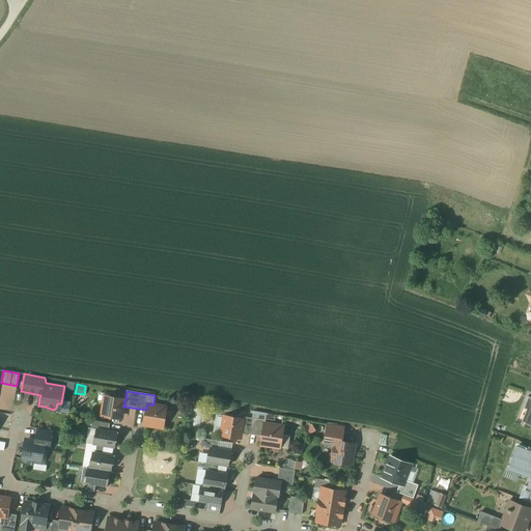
[(126,399),(109,397),(108,401),(103,401),(101,415),(110,416),(111,417),(114,418),(115,417),(119,417),(119,414),(121,412),(122,412),(123,407),(126,399)]
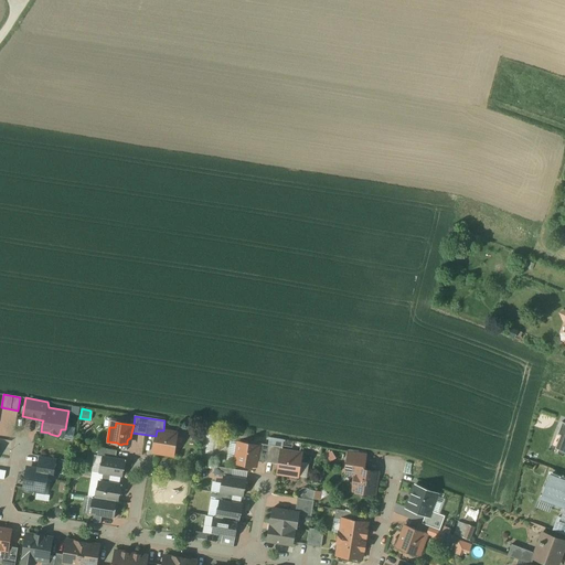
[(156,436),(153,448),(156,448),(157,450),(157,452),(173,455),(177,434),(163,430),(157,430),(156,436)]
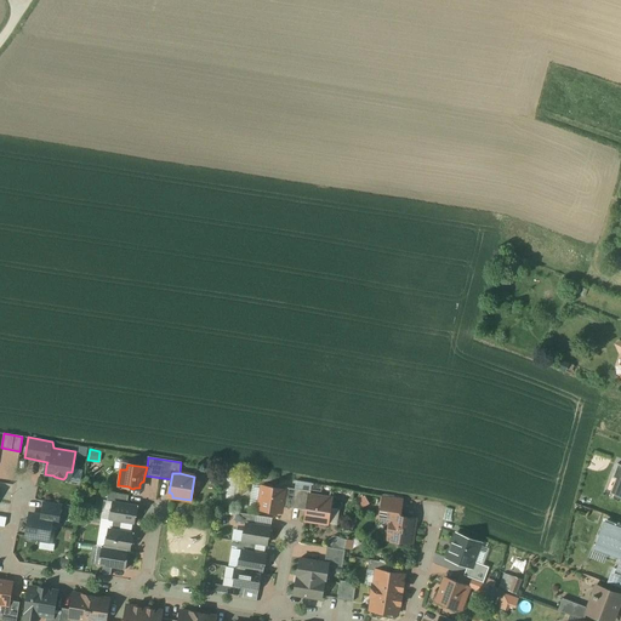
[(309,491),(311,483),(295,480),(294,489),(309,491)]
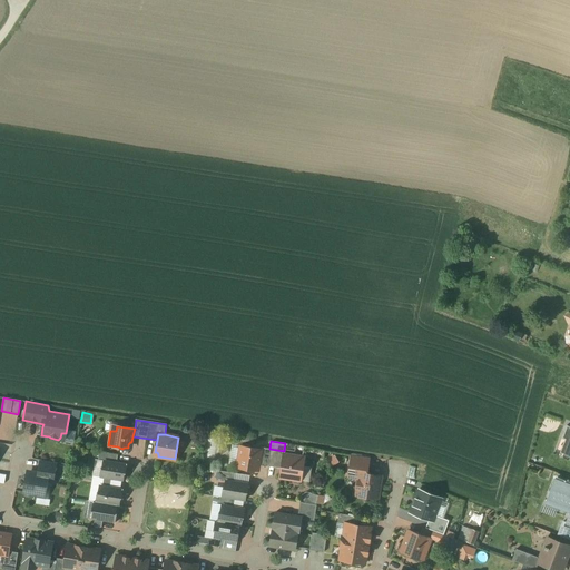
[(263,449),(237,444),(232,469),(258,474),(263,449)]
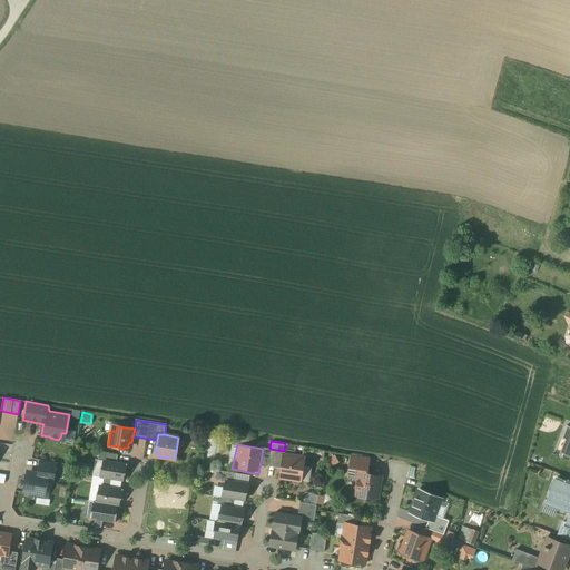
[(304,458),(298,457),(284,454),(279,478),(301,481),(304,458)]
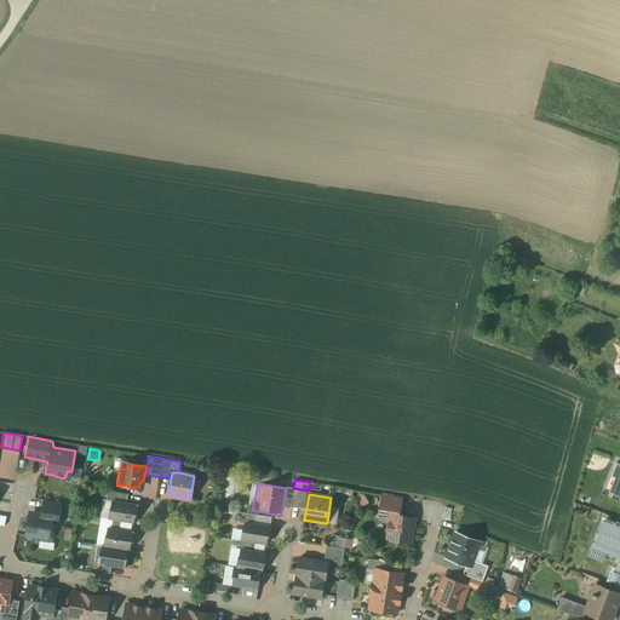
[(403,500),(377,495),(372,523),(384,526),(382,543),(413,547),(417,516),(401,514),(403,500)]
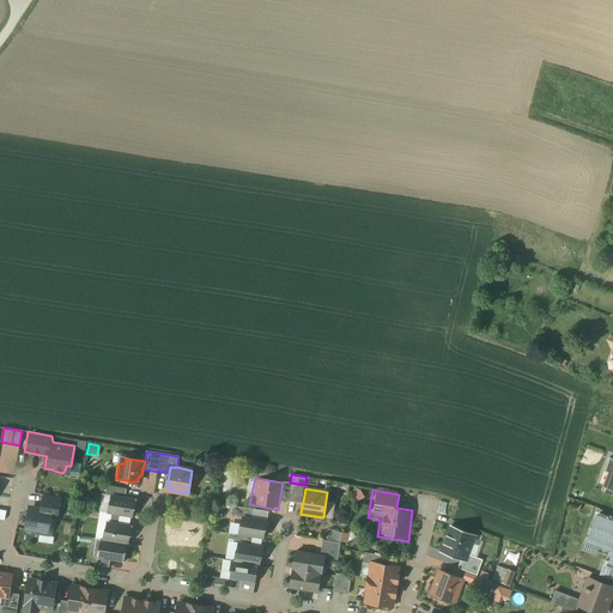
[(111,503),(109,503),(107,514),(132,517),(133,509),(135,509),(137,498),(113,495),(111,503)]
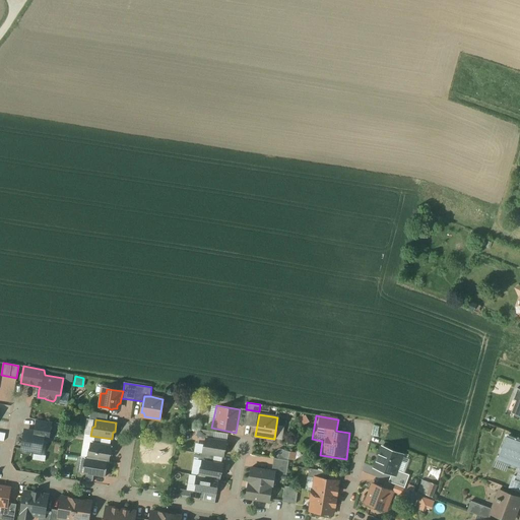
[(53,425),(34,421),(31,435),(21,433),(17,455),(42,458),(45,439),(50,440),(53,425)]
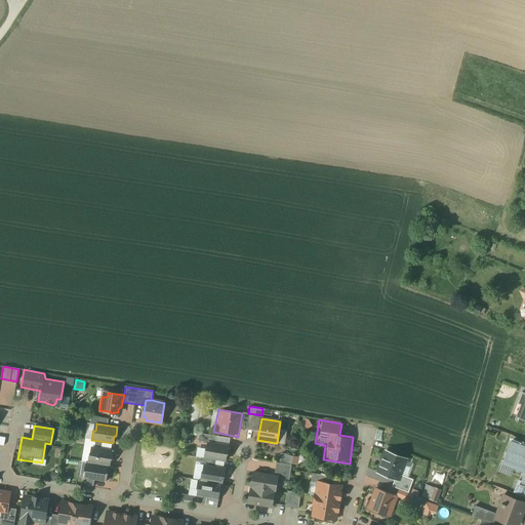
[(524,446),(511,441),(502,462),(524,471),(524,446)]
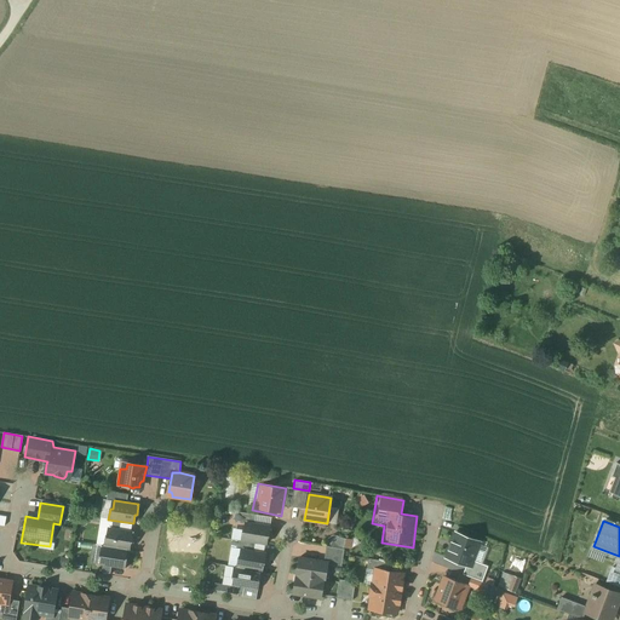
[(271,526),(247,522),(246,530),(242,530),(241,540),(265,545),(267,537),(269,537),(271,526)]
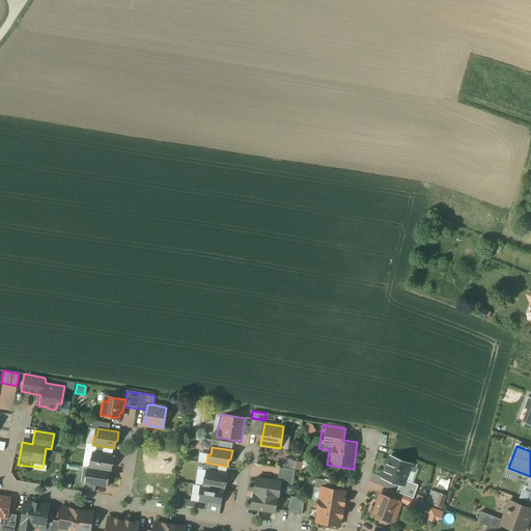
[(93,458),(90,458),(89,468),(110,471),(111,464),(113,465),(115,455),(94,451),(93,458)]
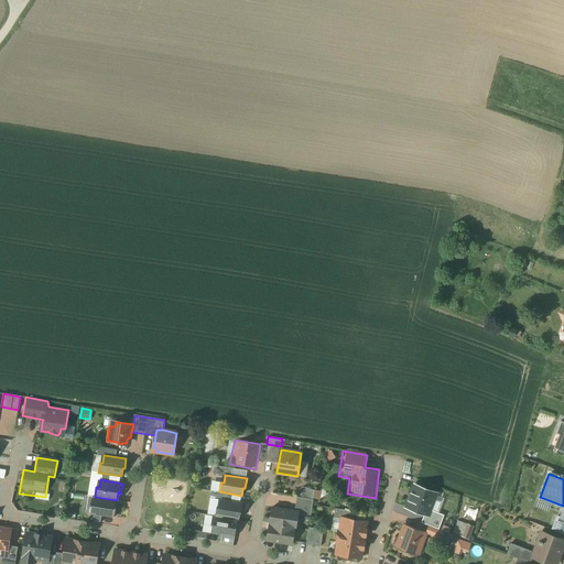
[(436,492),(414,485),(407,507),(427,514),(436,494),(436,492)]
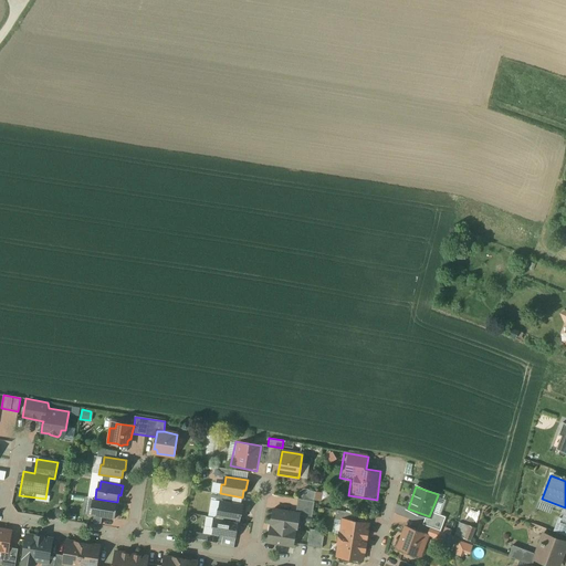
[(95,499),(93,498),(91,507),(94,509),(93,515),(115,520),(116,510),(114,509),(115,502),(117,502),(95,499)]
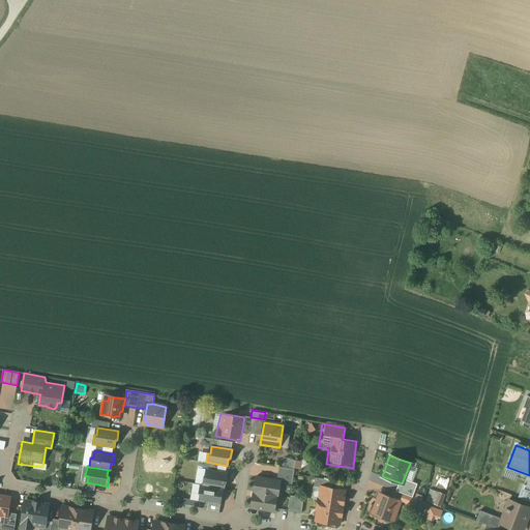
[(228,472),(207,469),(206,476),(204,476),(202,484),(224,489),(225,481),(227,481),(228,472)]
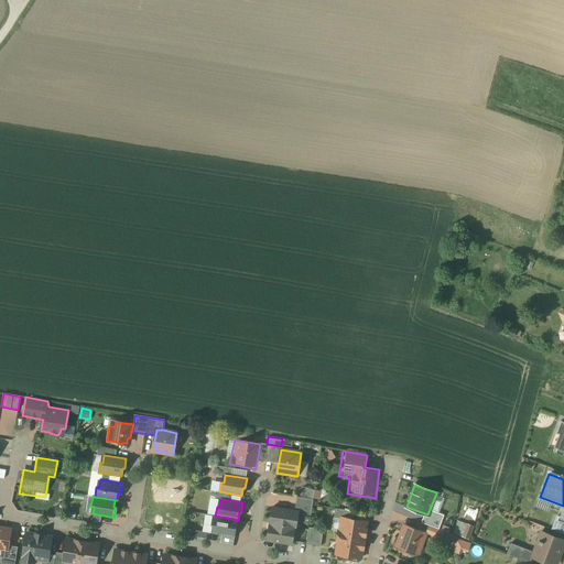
[(557,516),(553,530),(563,533),(563,506),(561,517),(557,516)]
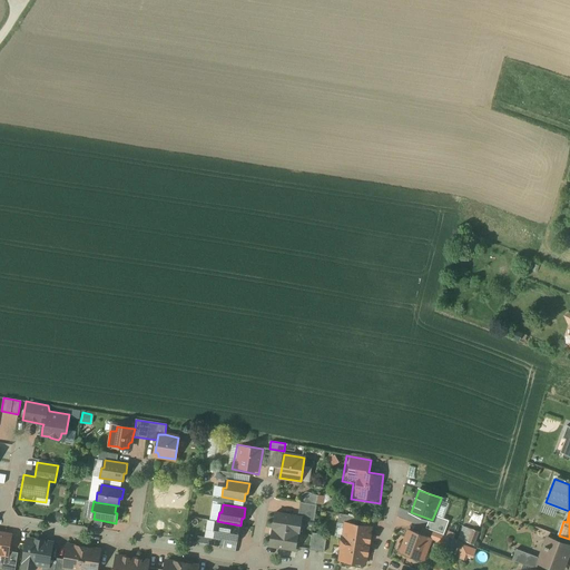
[(302,517),(275,512),(273,529),(269,546),(295,550),(296,541),(295,540),(296,533),(298,534),(300,530),(297,530),(298,523),(301,523),(302,517)]
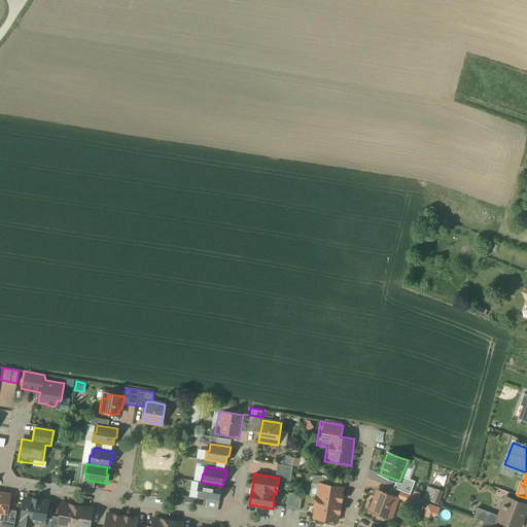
[(438,473),(435,482),(443,485),(447,478),(438,473)]
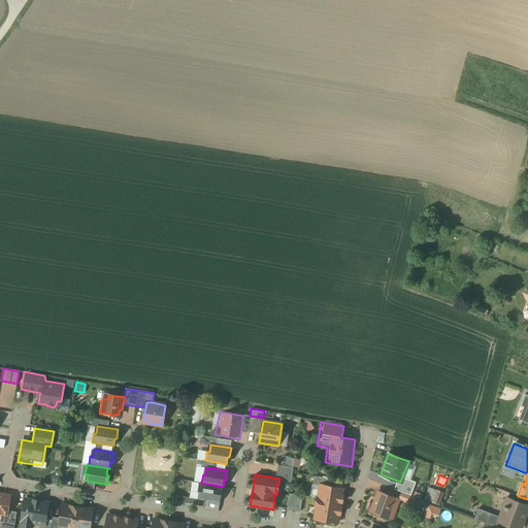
[(223,487),(201,483),(199,483),(199,484),(198,492),(200,492),(199,499),(220,502),(222,493),(220,493),(221,487),(223,487)]
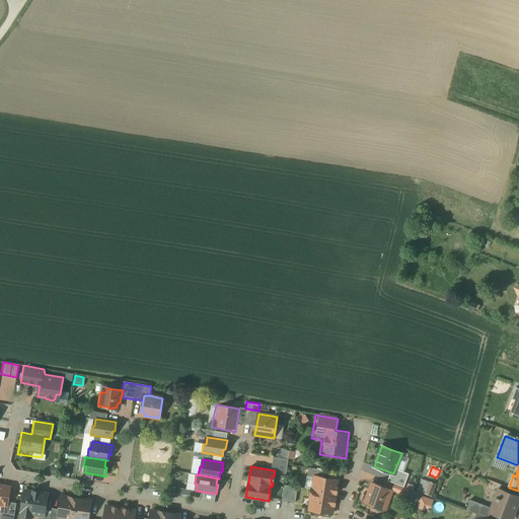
[(338,480),(315,476),(312,490),(336,494),(337,494),(338,487),(337,487),(338,480)]
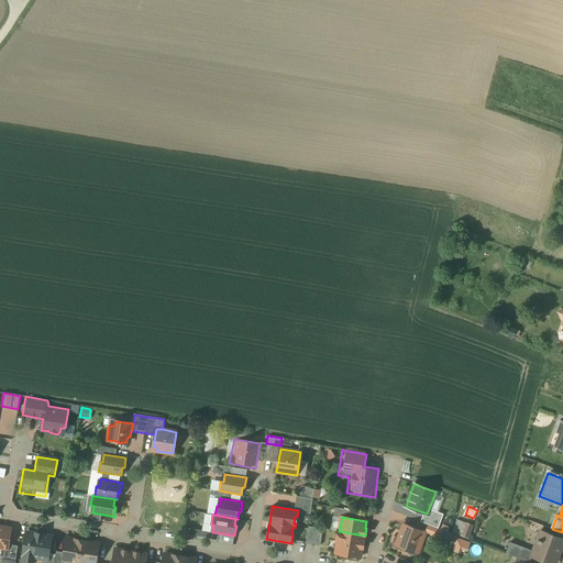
[(468,538),(473,525),(456,519),(452,532),(468,538)]
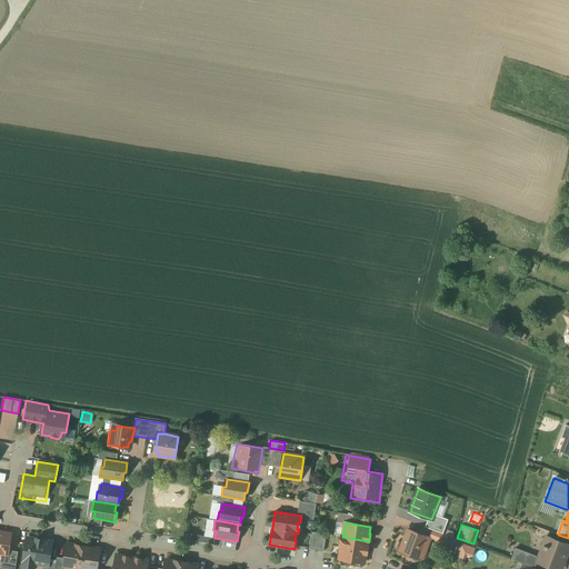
[(409,529),(400,551),(421,560),(430,537),(409,529)]
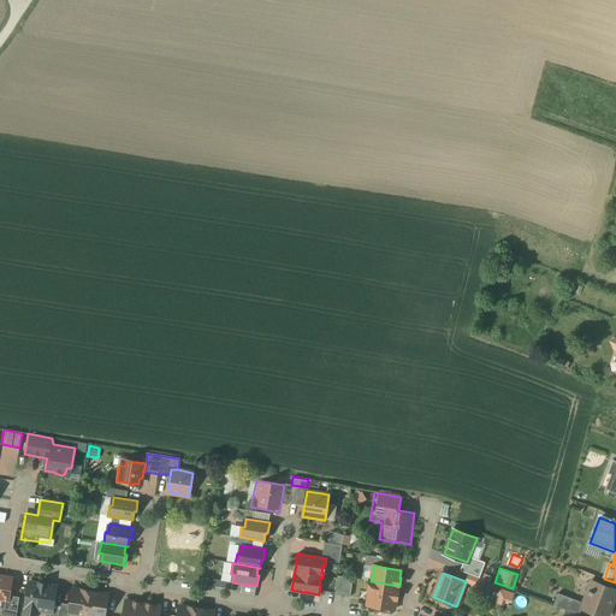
[(12,579),(0,576),(0,598),(9,599),(12,579)]
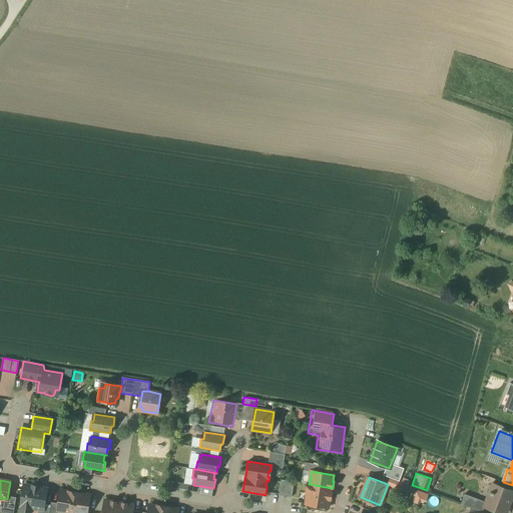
[(294,483),(281,480),(278,496),(292,498),(294,483)]
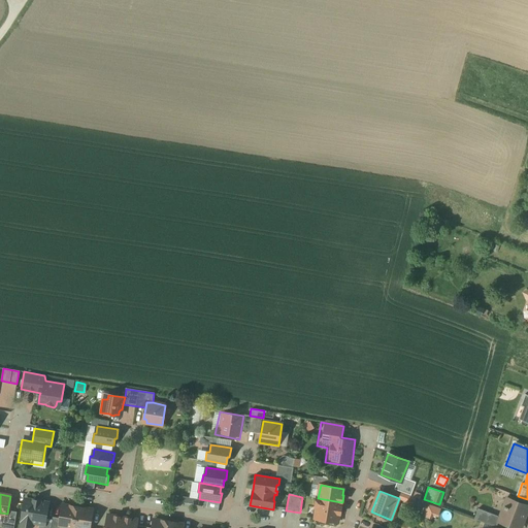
[(341,502),(318,498),(317,498),(315,507),(317,508),(315,519),(323,520),(323,521),(329,522),(330,521),(337,522),(339,514),(340,514),(341,507),(340,507),(341,502)]
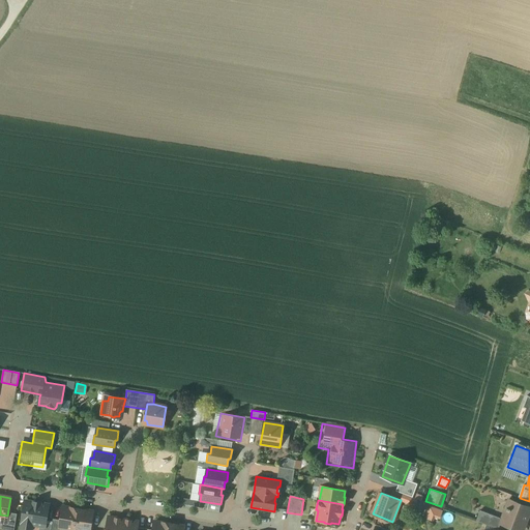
[(522,529),(529,509),(529,507),(509,500),(502,519),(501,523),(519,529),(522,529)]
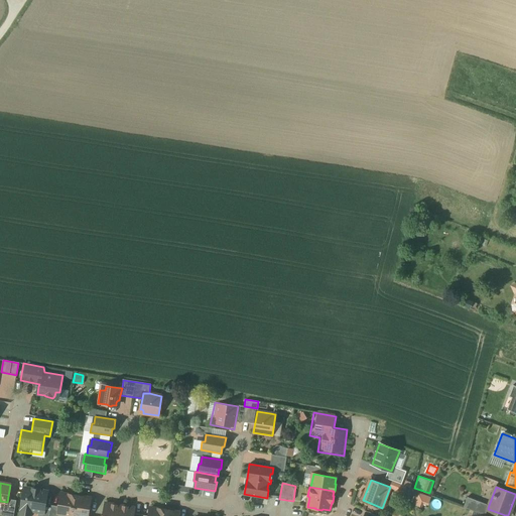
[(47,492),(39,490),(39,489),(33,488),(32,489),(24,488),(20,512),(31,514),(32,510),(44,513),(47,492)]
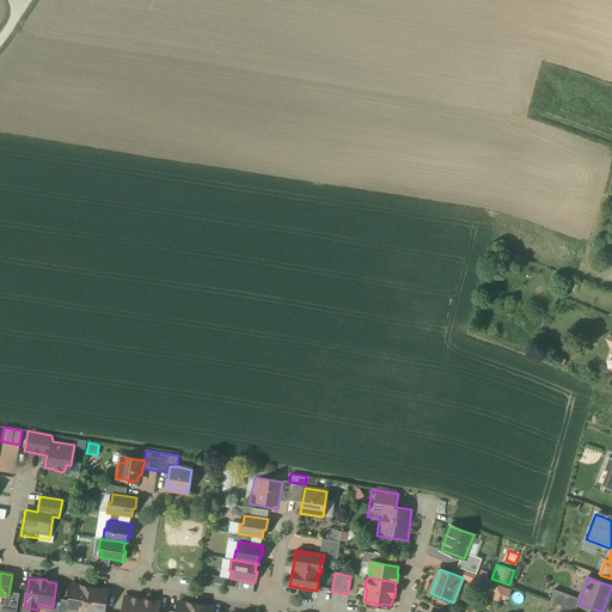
[(494,585),(488,600),(496,604),(499,599),(507,601),(510,592),(494,585)]
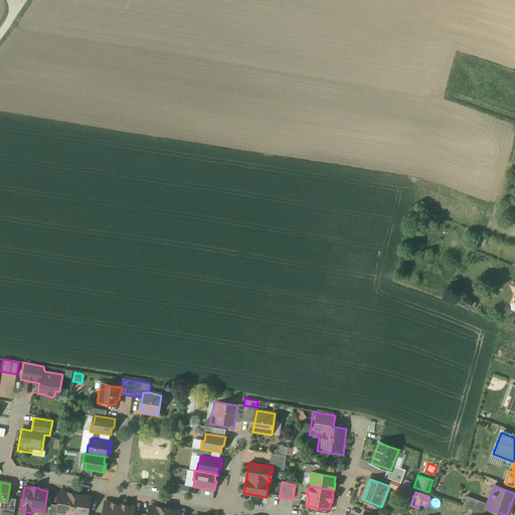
[(71,494),(60,493),(57,511),(62,512),(63,514),(71,514),(75,494),(72,494),(71,494)]
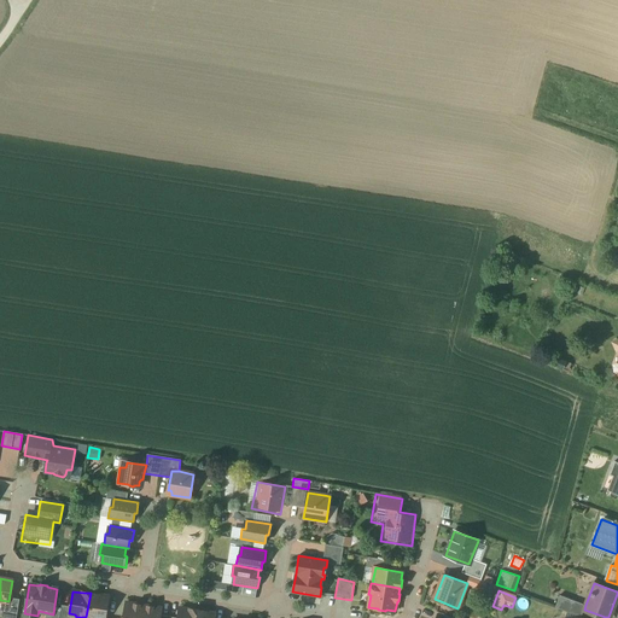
[(91,593),(86,617),(99,617),(100,617),(99,617),(105,617),(109,596),(95,595),(95,594),(91,593)]
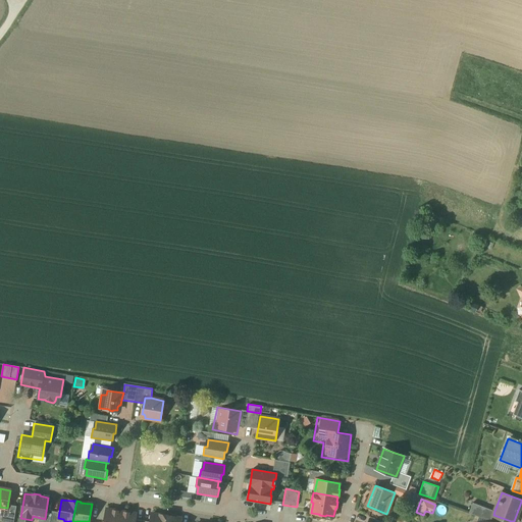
[(490,521),(493,515),(494,511),(473,503),(469,513),(485,519),(490,521)]
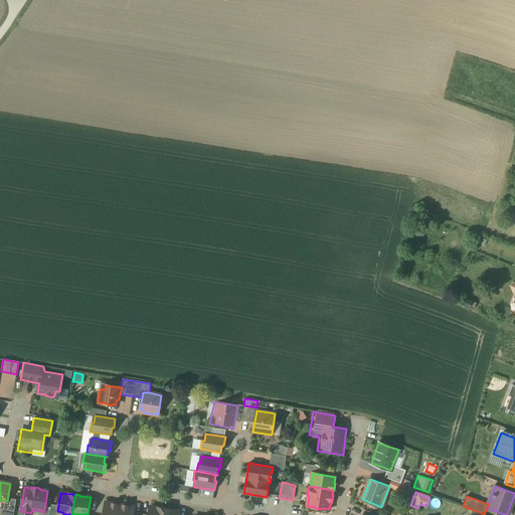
[(105,502),(103,514),(118,514),(120,504),(105,502)]
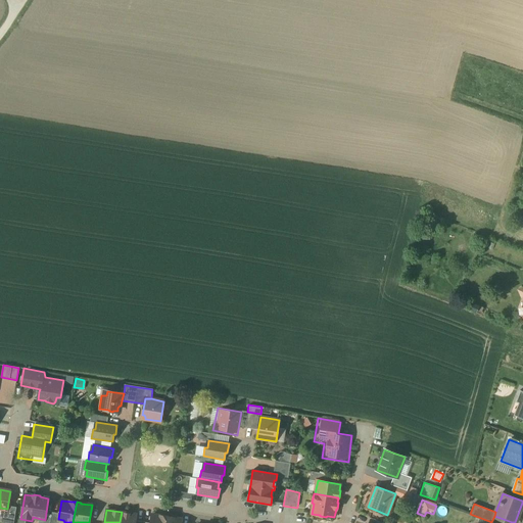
[(120,522),(135,522),(137,515),(122,512),(120,522)]
